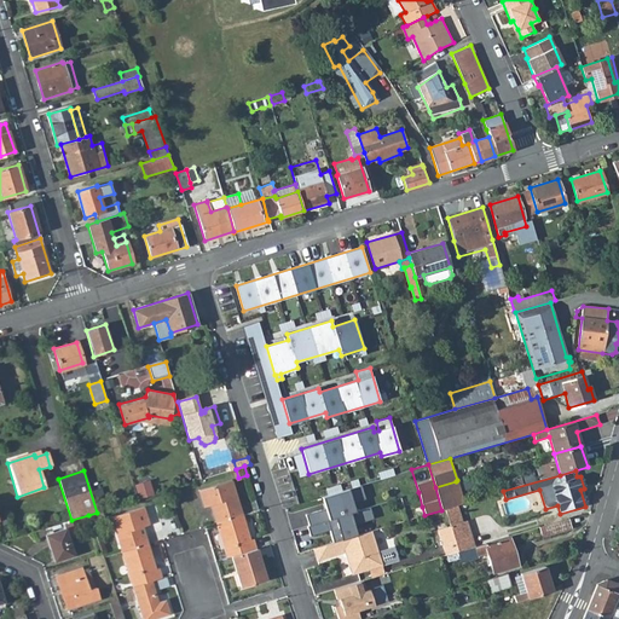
[(139,497),(155,493),(151,479),(136,482),(139,497)]
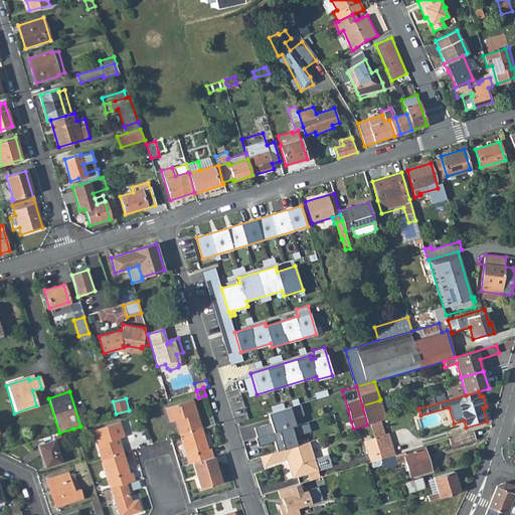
[(201,427),(193,399),(166,407),(170,420),(175,419),(180,435),(201,427)]
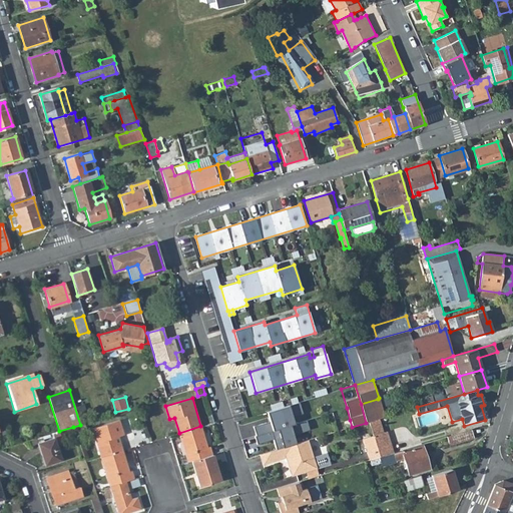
[(378,419),(384,417),(379,398),(378,399),(361,404),(366,423),(369,422),(378,419)]
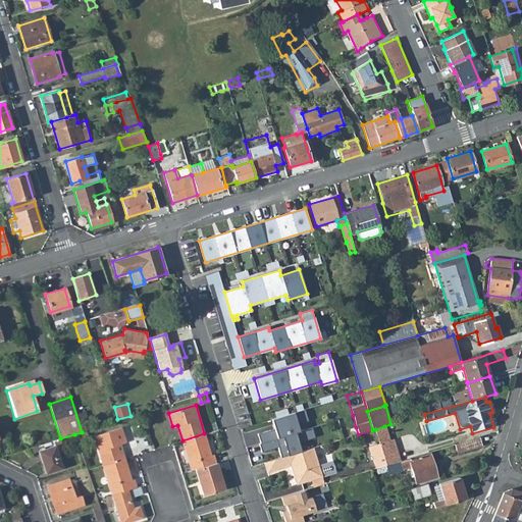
[(274,428),(258,433),(260,442),(300,431),(298,424),(308,420),(305,409),(273,418),(271,419),(274,428)]
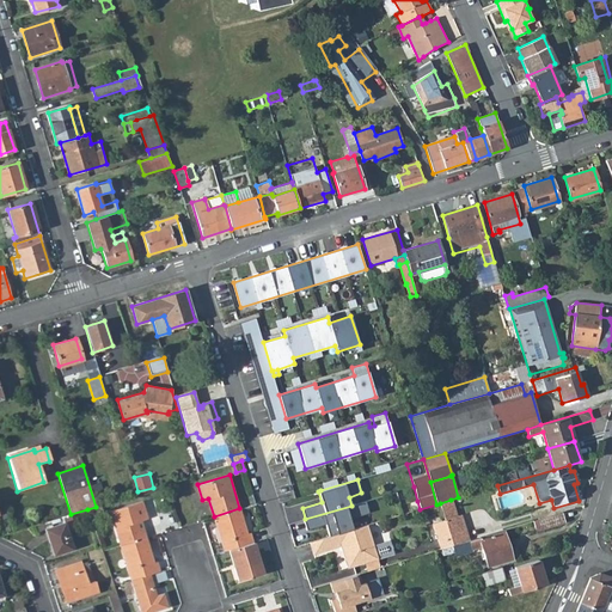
[(108,512),(118,546),(120,546),(146,538),(140,520),(146,518),(140,500),(108,512)]
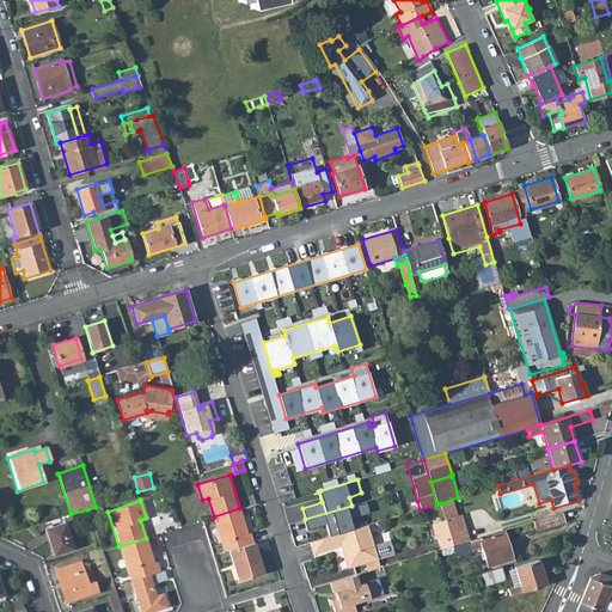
[(445,520),(453,546),(469,542),(461,515),(457,516),(451,500),(440,503),(445,520)]
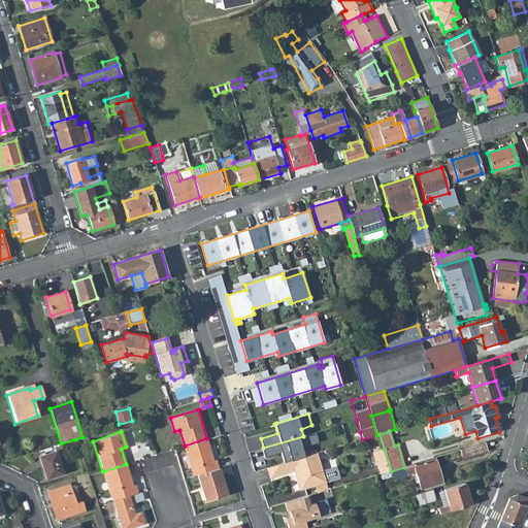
[(301,448),(318,442),(315,432),(303,436),(263,448),(262,449),(264,457),(281,452),(284,462),(304,456),(301,448)]
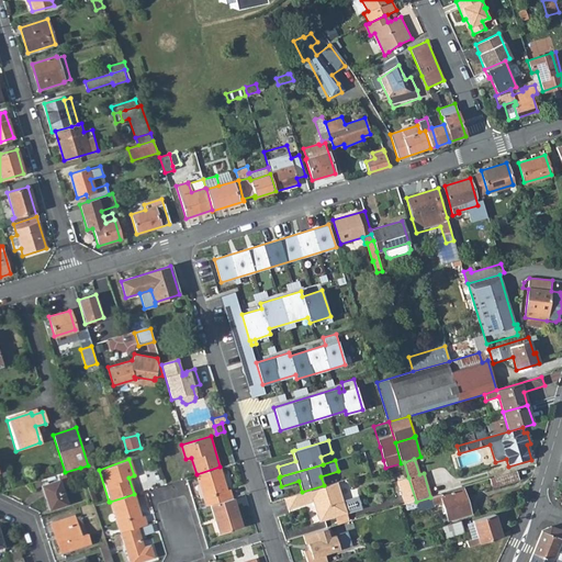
[(80,468),(83,474),(94,471),(92,463),(88,465),(80,468)]
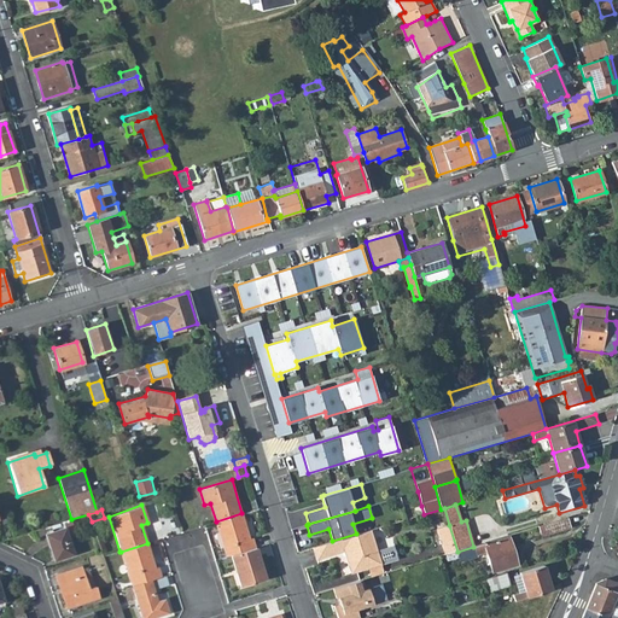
[(216,522),(227,555),(231,554),(255,547),(252,537),(250,538),(242,513),(216,522)]
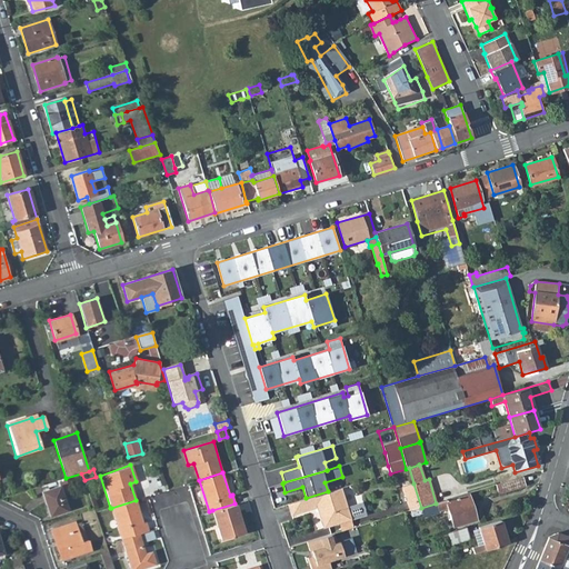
[(0,483),(3,497),(10,495),(3,473),(0,475),(0,483)]
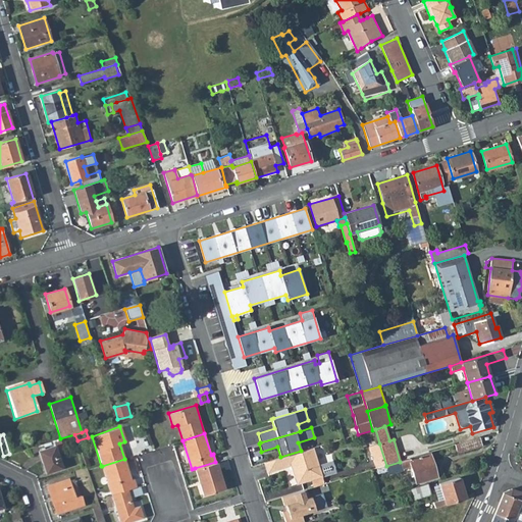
[(457,454),(482,446),(479,437),(455,445),(457,454)]
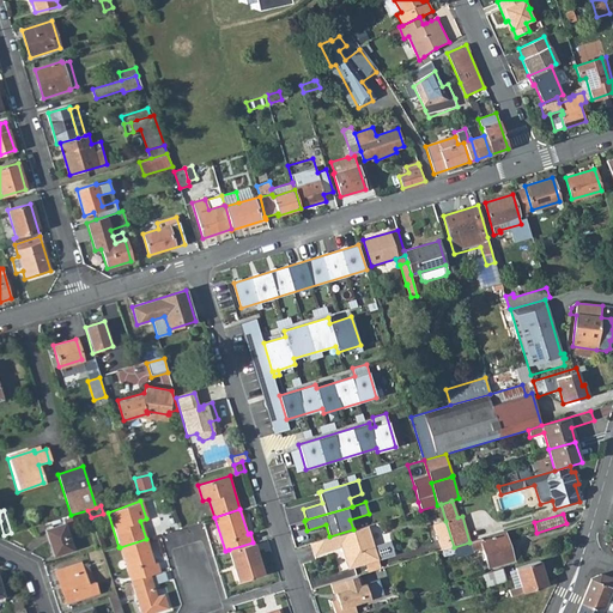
[(454,547),(445,521),(434,525),(442,550),(454,547)]
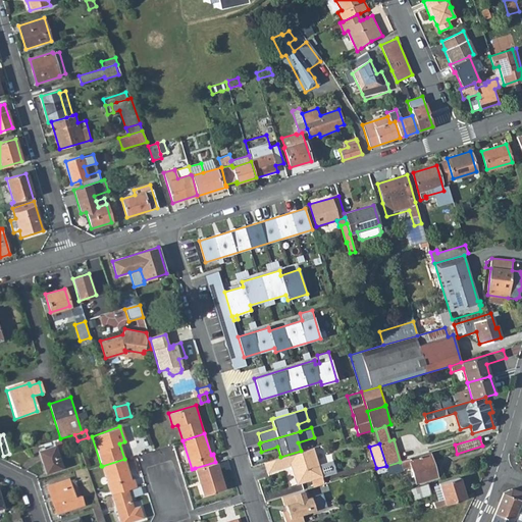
[(55,446),(38,451),(45,474),(62,468),(55,446)]
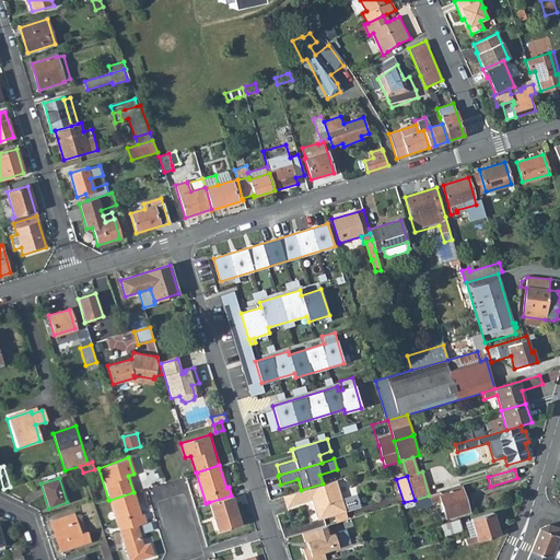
[(334,515),(345,511),(336,480),(323,483),(301,490),(284,496),(288,505),(303,501),(302,496),(310,493),(311,499),(318,520),(334,515)]
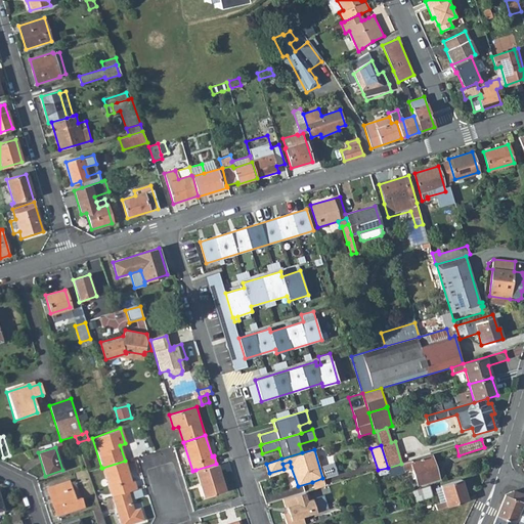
[(438,479),(431,455),(411,462),(410,461),(401,464),(388,468),(390,476),(405,472),(405,470),(412,468),(415,475),(424,473),(427,483),(438,479)]
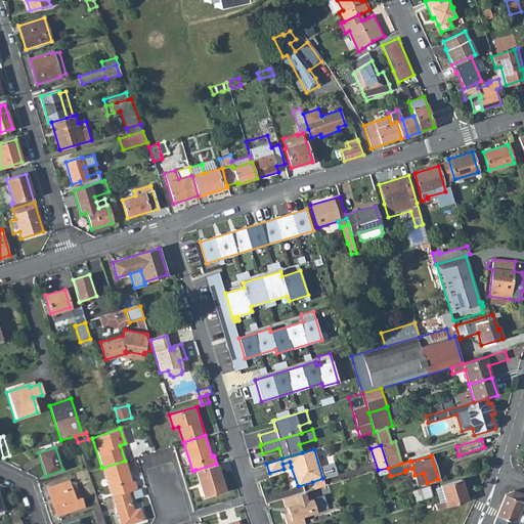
[(131,481),(125,461),(102,468),(112,497),(128,492),(136,489),(134,480),(131,481)]
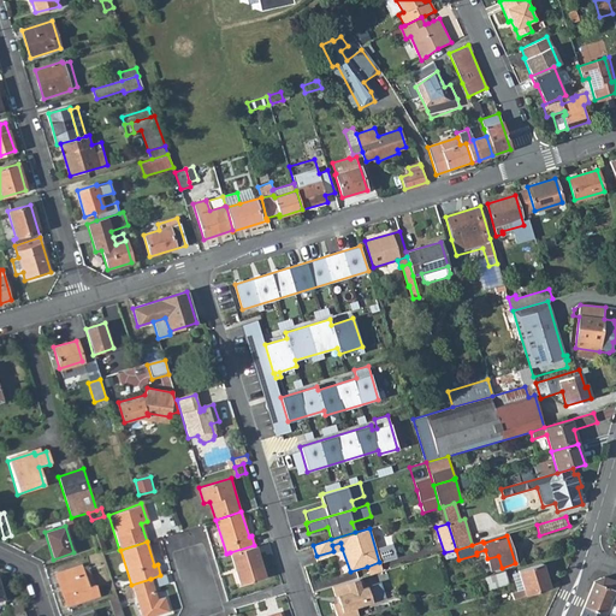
[(378,546),(383,560),(397,556),(394,542),(378,546)]
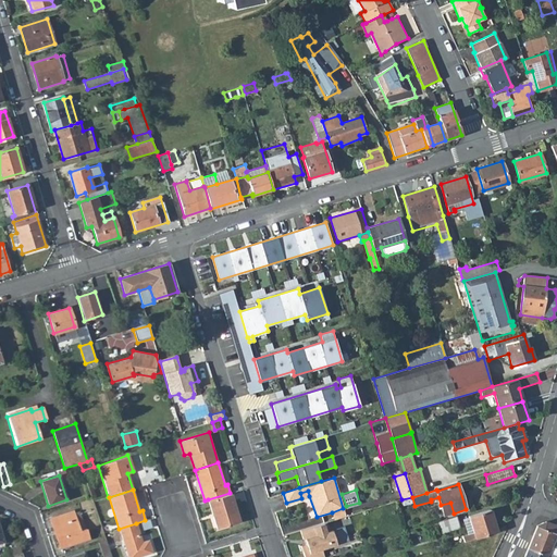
[(208,499),(217,529),(239,521),(230,493),(208,499)]
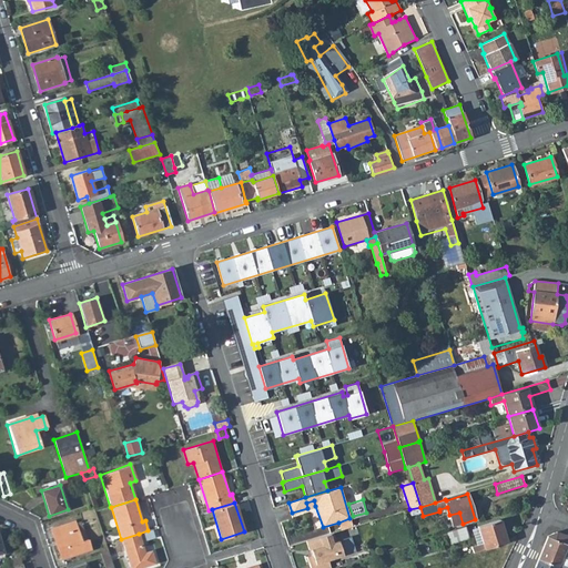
[(350,518),(338,523),(341,530),(353,527),(350,518)]
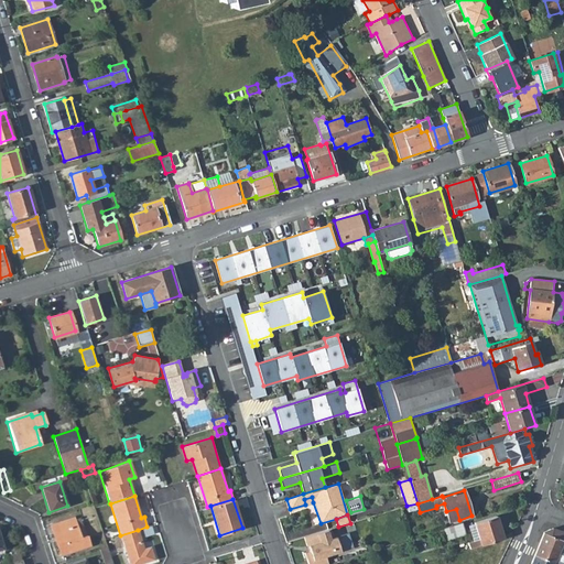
[(80,538),(86,535),(79,516),(74,518),(80,538)]
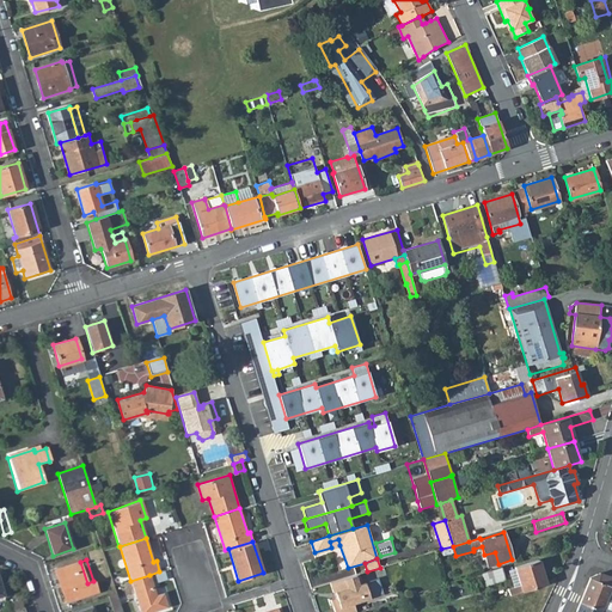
[(538,561),(514,568),(515,569),(520,587),(513,588),(506,591),(507,592),(502,593),(503,598),(545,585),(538,561)]
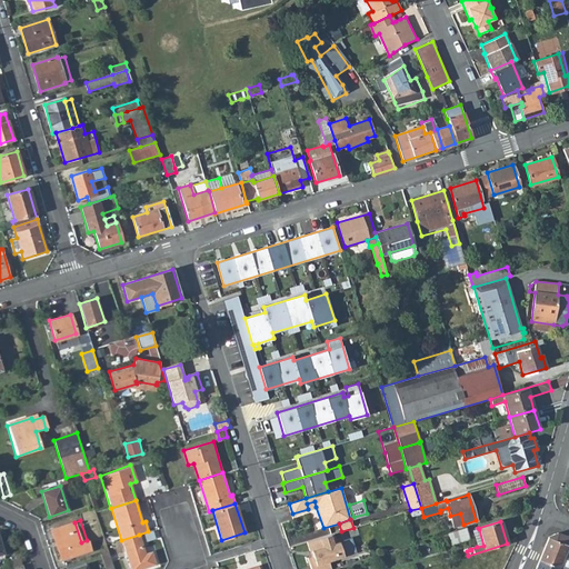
[(75,522),(51,529),(61,560),(91,550),(88,540),(87,540),(81,542),(75,522)]
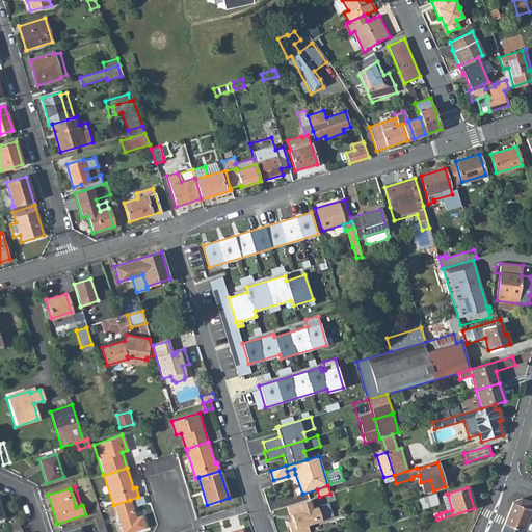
[(419,499),(422,509),(439,504),(435,493),(419,499)]
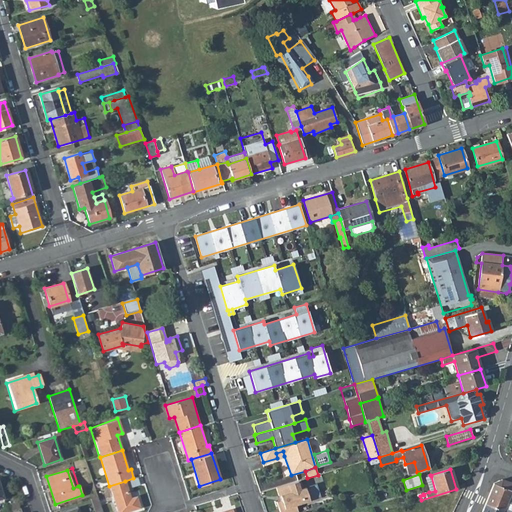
[(429,492),(435,491),(431,476),(424,478),(429,492)]
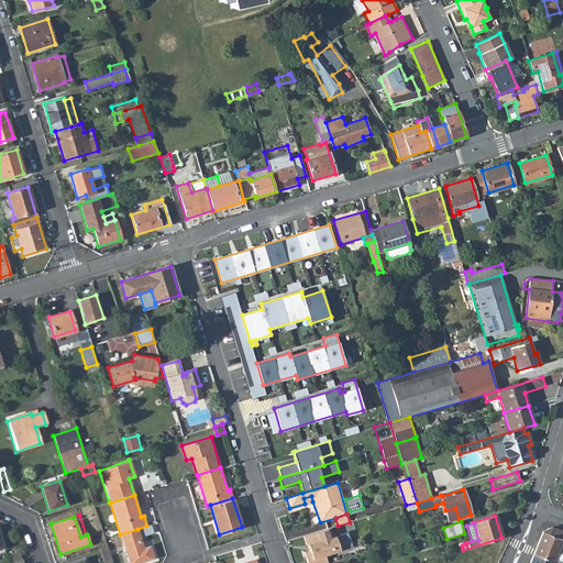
[(330,528),(304,536),(308,550),(305,551),(307,562),(327,562),(328,562),(326,554),(341,549),(337,536),(332,537),(330,528)]
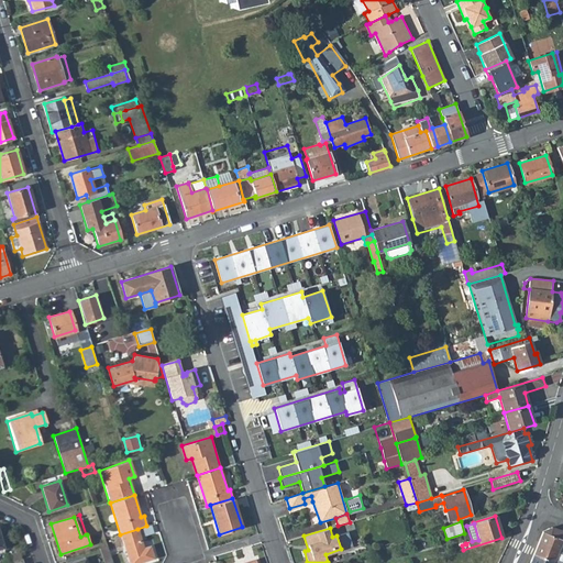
[(562,531),(553,528),(543,532),(534,554),(553,562),(554,560),(559,552),(562,540),(562,531)]
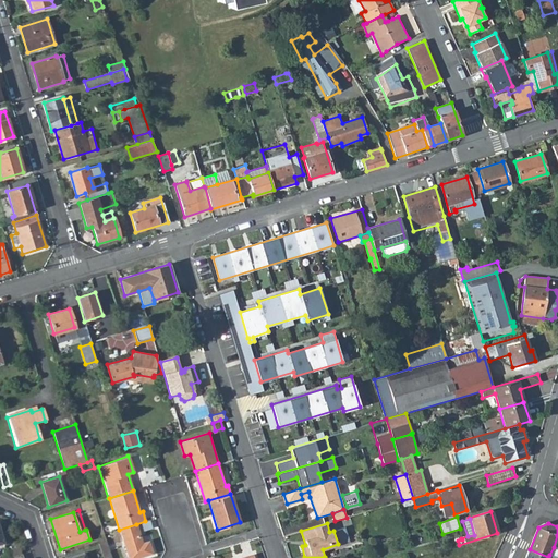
[(128,557),(132,557),(153,552),(149,541),(143,543),(136,524),(119,530),(128,557)]
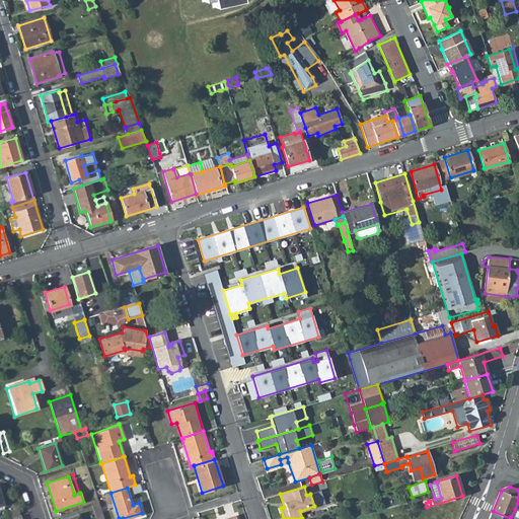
[(315,505),(325,502),(321,489),(311,492),(315,505)]
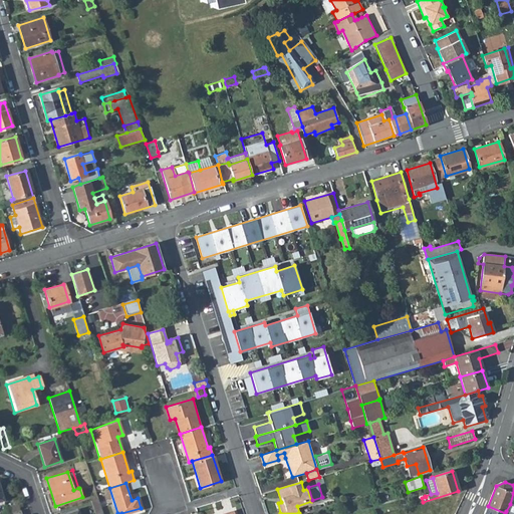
[(94,513),(102,513),(97,498),(90,500),(94,513)]
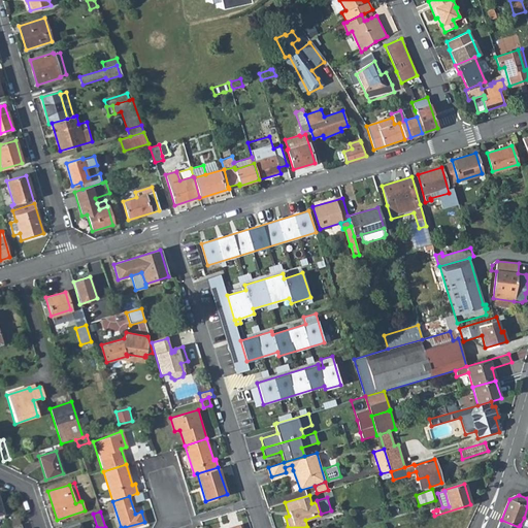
[(8,527),(21,524),(19,518),(6,522),(8,527)]
